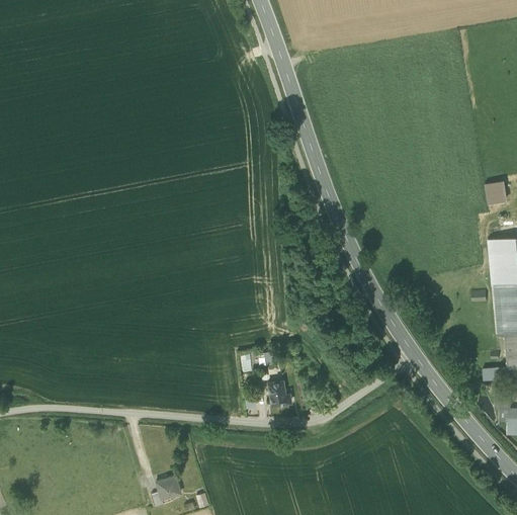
[(489,205),(509,201),(505,180),(485,184),(489,205)]
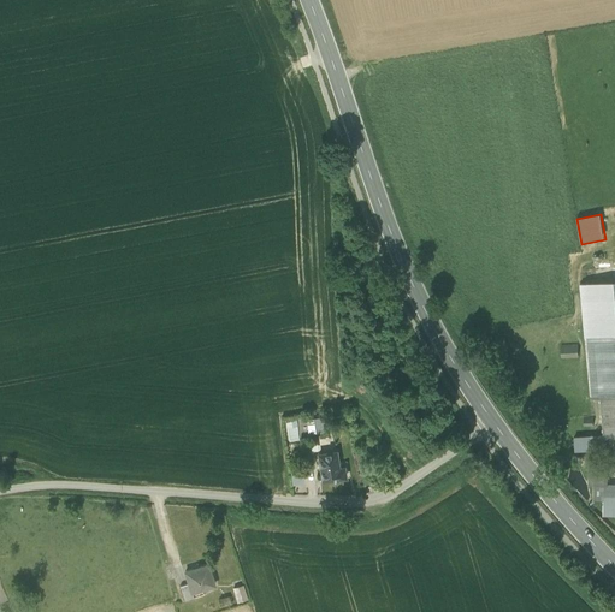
[(614,283),(579,286),(584,339),(593,338),(614,336),(614,283)]
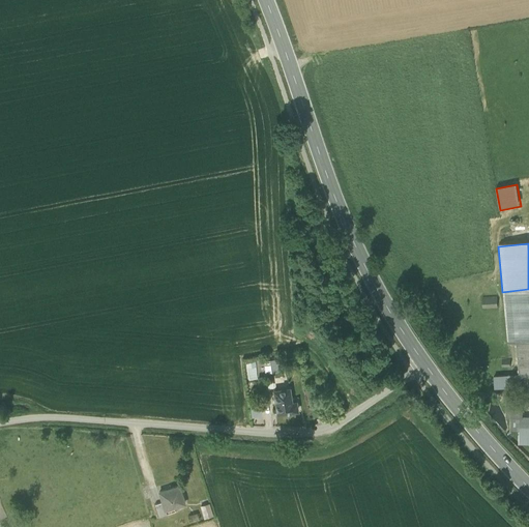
[(516,345),(519,379),(528,378),(528,289),(510,291),(516,345)]
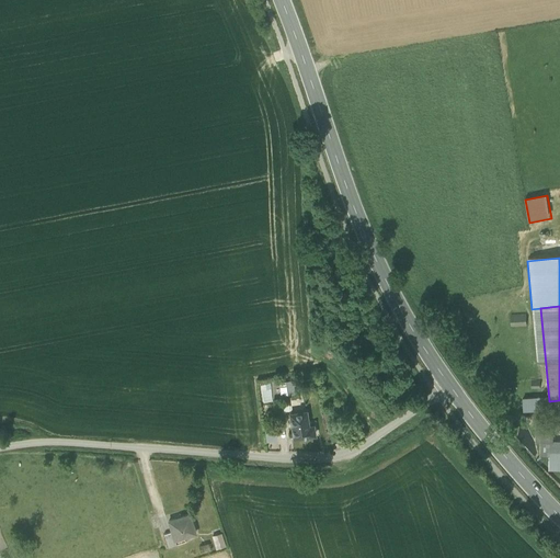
[(537,366),(546,365),(540,308),(532,309),(537,366)]
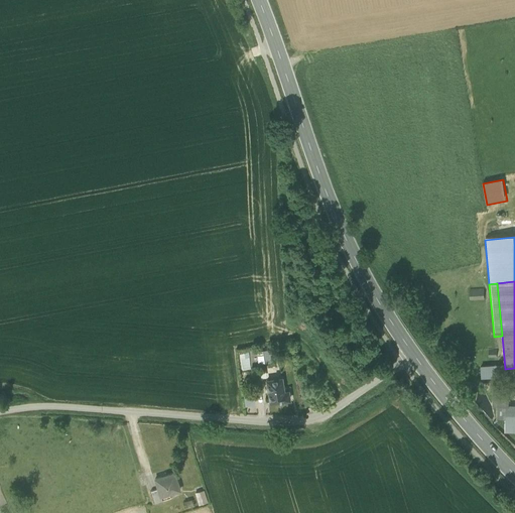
[(258,364),(270,364),(270,352),(258,352),(258,364)]
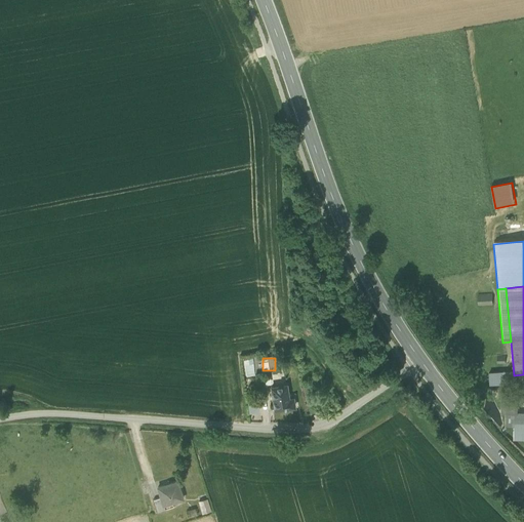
[(511,372),(489,373),(489,386),(511,385),(511,372)]
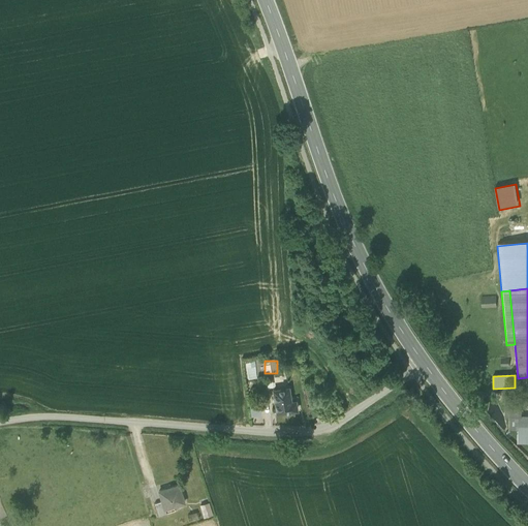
[(527,377),(518,378),(520,400),(521,409),(527,408),(527,377)]
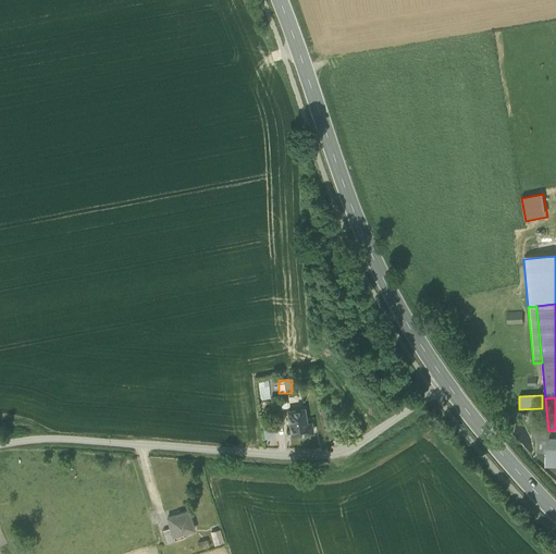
[(287,414),(291,439),(311,435),(310,426),(305,427),(303,411),(287,414)]
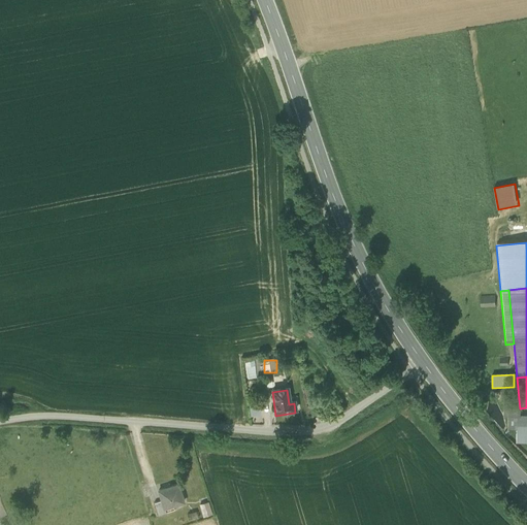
[(503,418),(507,418),(516,418),(520,418),(520,408),(519,399),(504,399),(503,418)]
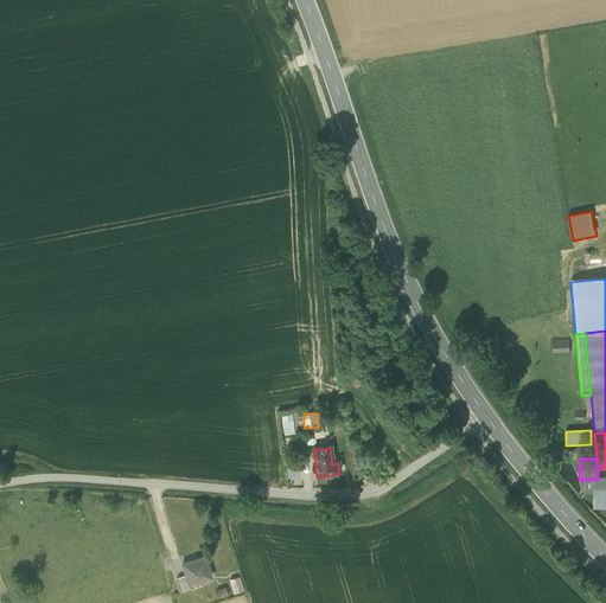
[(298,480),(297,464),(285,466),(286,481),(298,480)]
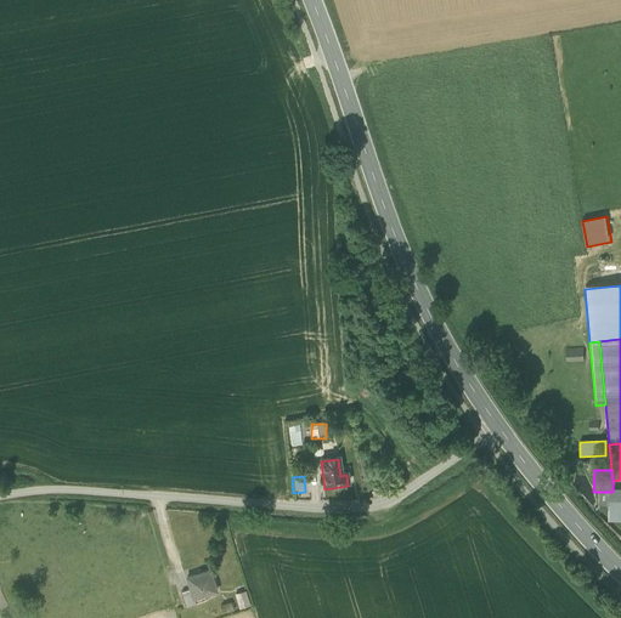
[(598,508),(608,508),(608,492),(598,492),(598,508)]
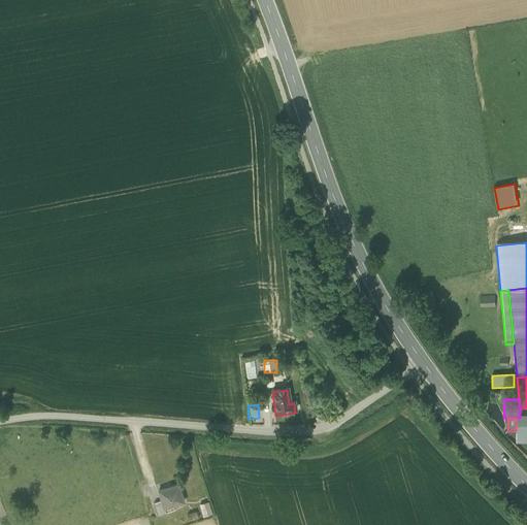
[(526,418),(520,418),(516,418),(516,431),(516,445),(526,444),(526,418)]
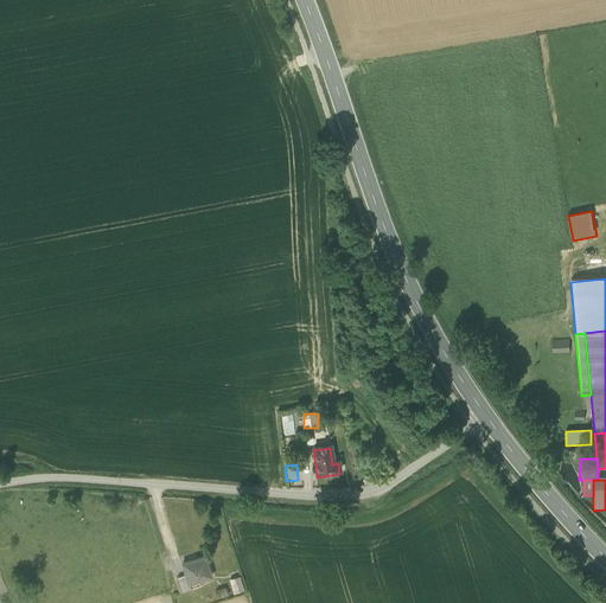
[(185,578),(187,587),(189,587),(210,579),(204,559),(182,566),(185,578)]
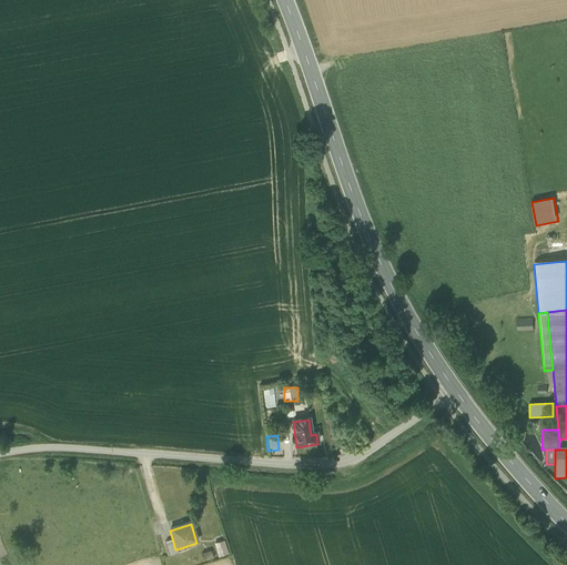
[(164,544),(169,558),(178,555),(176,550),(175,550),(173,542),(164,544)]
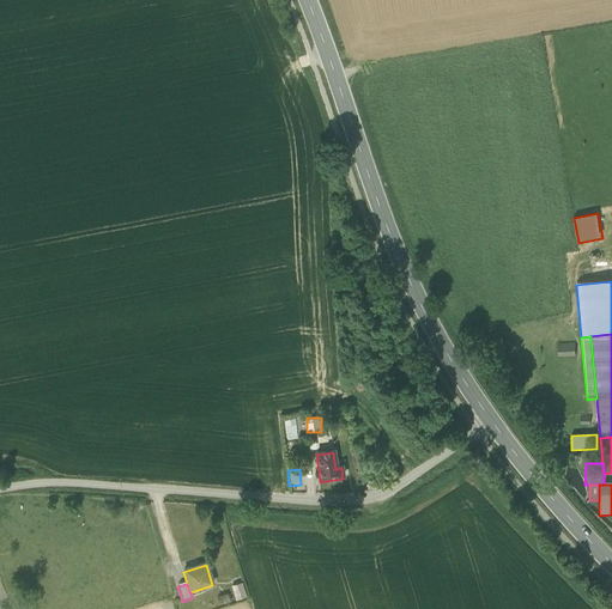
[(244,584),(232,586),(235,601),(247,600),(244,584)]
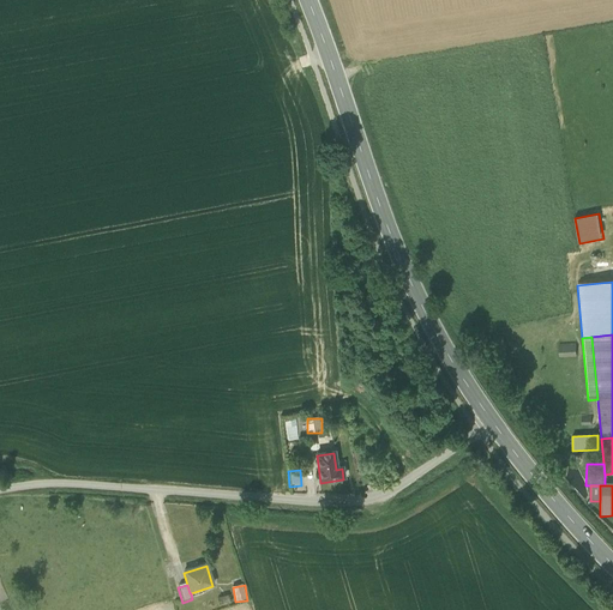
All buildings are outlined.
